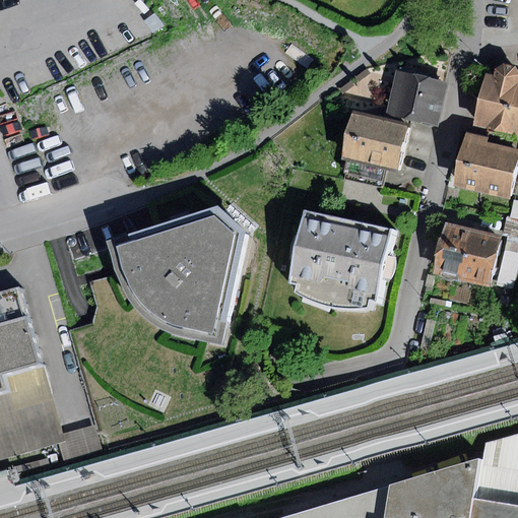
[(517,134),(517,80),(517,76),(517,72),(514,65),(503,62),(494,67),(491,74),(483,72),(471,125),(517,134)]
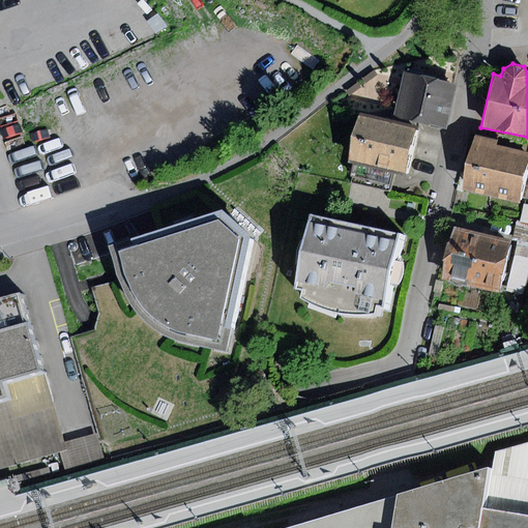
[(445,127),(456,83),(439,79),(439,76),(402,67),(391,115),(445,127)]
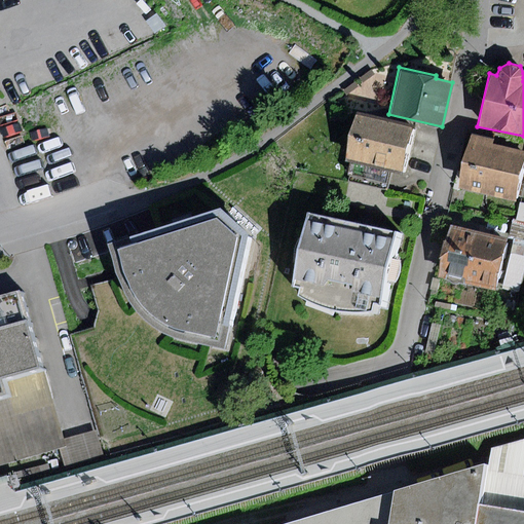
[(370,69),(358,76),(361,81),(372,73),(370,69)]
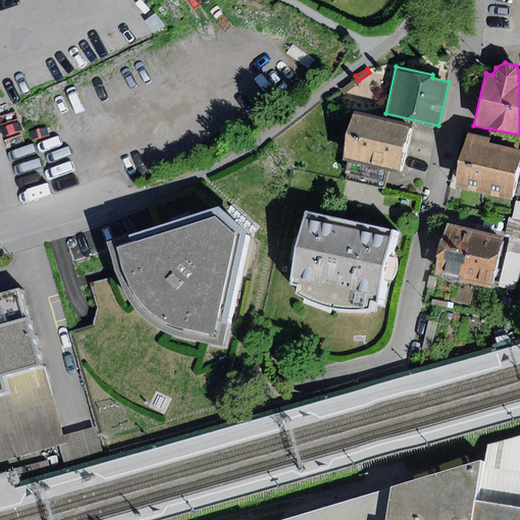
[(350,80),(339,89),(342,93),(353,84),(350,80)]
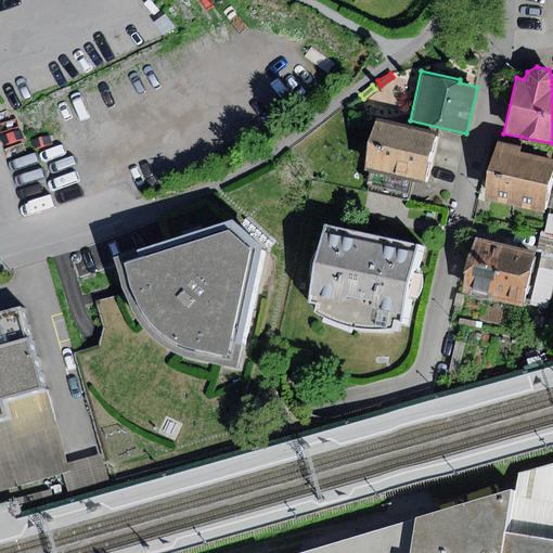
[(409,178),(422,181),(433,134),(373,120),(362,167),(370,169),(409,178)]
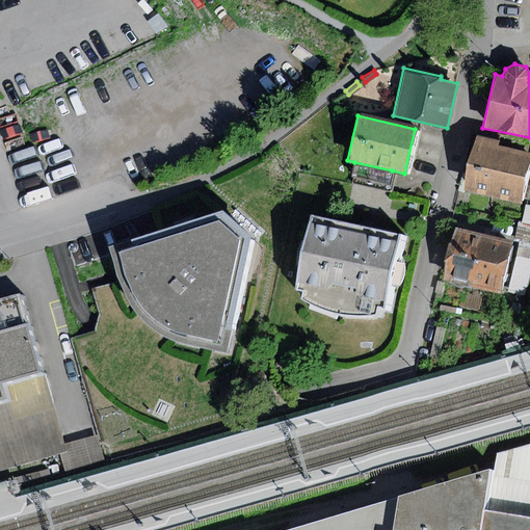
[(461,189),(520,203),(529,157),(529,151),(496,143),(497,139),(474,134),(461,189)]
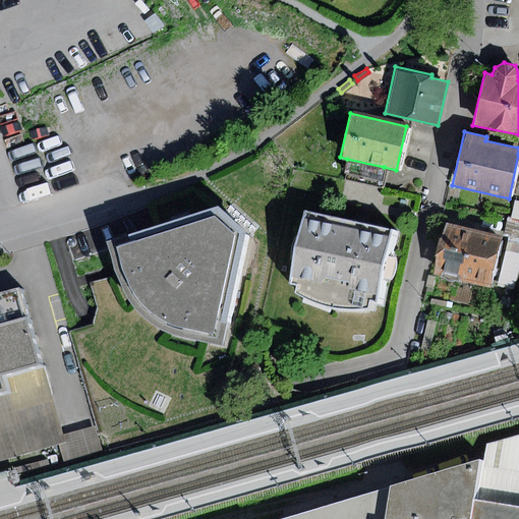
[(384,167),(347,159),(344,172),(381,180),(384,167)]
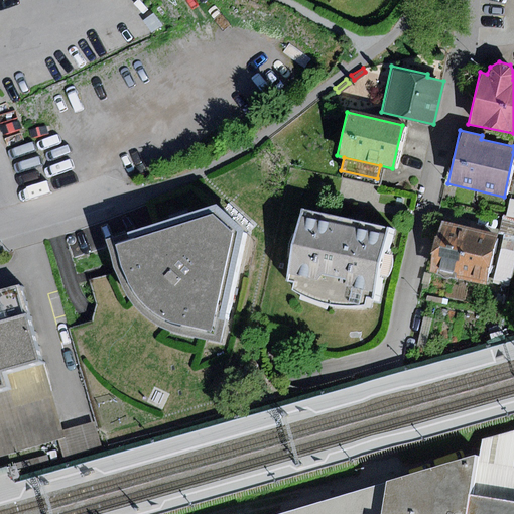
[(513,197),(508,197),(504,213),(513,214),(513,197)]
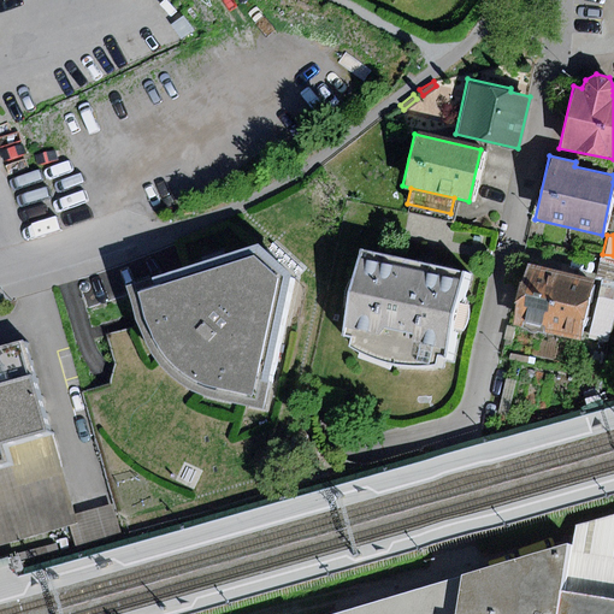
[(442,354),(462,271),(425,263),(359,247),(340,334),(348,335),(348,344),(361,352),(379,359),(388,362),(411,365),(424,365),(434,361),(435,353),(442,354)]
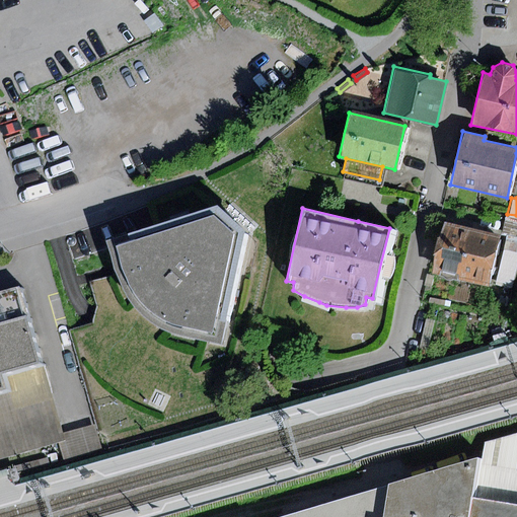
[(212,333),(233,233),(212,214),(115,245),(122,271),(132,288),(140,302),(155,314),(167,321),(190,327),(212,333)]
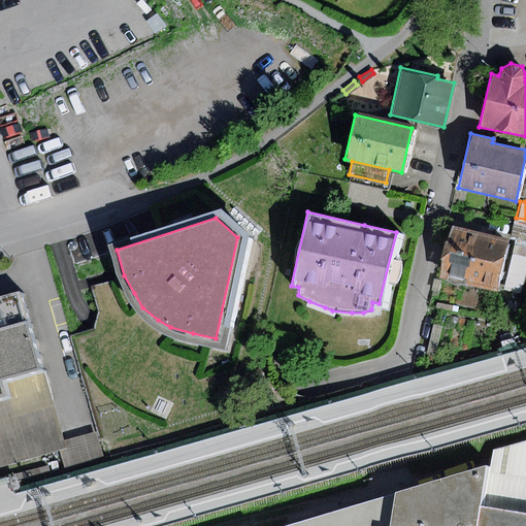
[(438,276),(494,290),(506,239),(451,226),(438,276)]
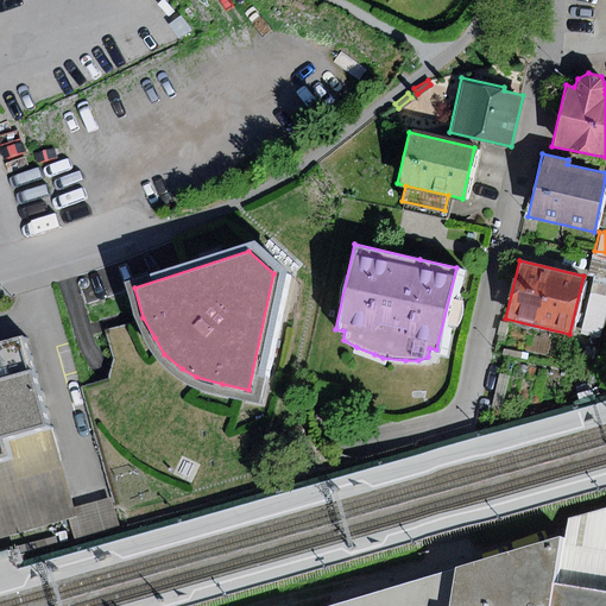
[(605,304),(605,283),(591,279),(579,330),(599,335),(605,304)]
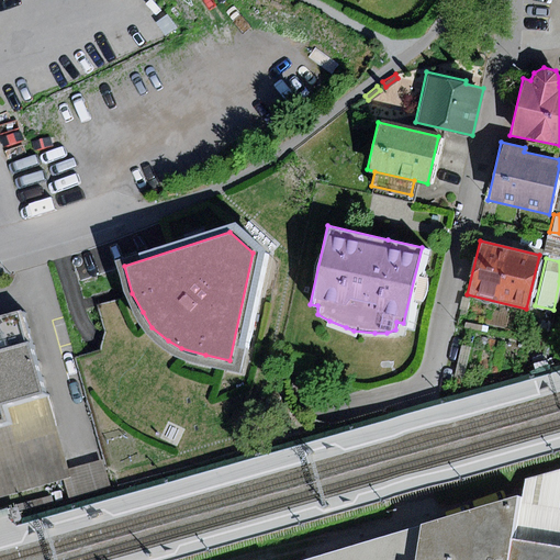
[(0,421),(4,420),(0,405),(0,402),(42,390),(19,309),(0,313),(0,421)]
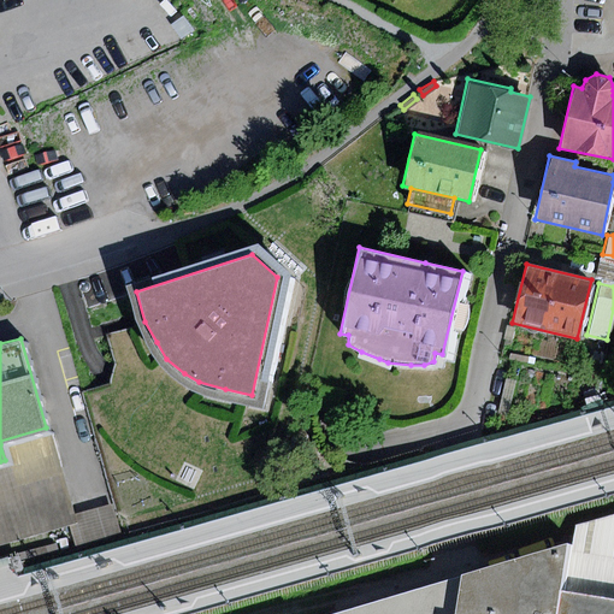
[(70,513),(46,427),(0,441),(0,444),(5,460),(0,461),(0,542),(72,523),(70,513)]
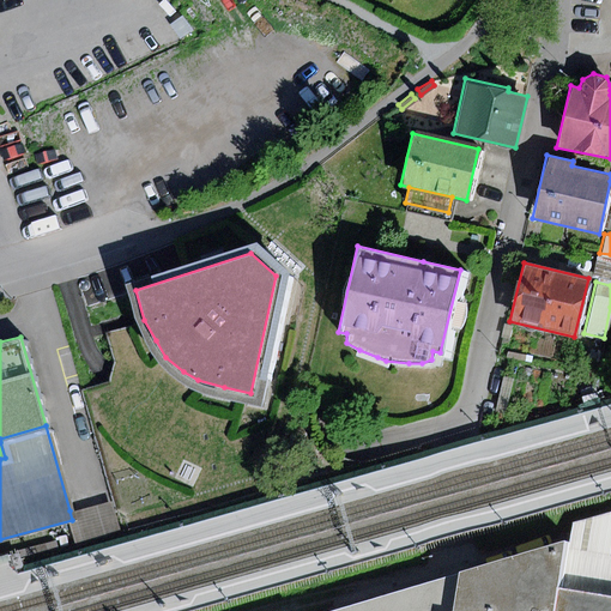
[(110,500),(70,510),(72,520),(77,537),(116,526),(110,500)]
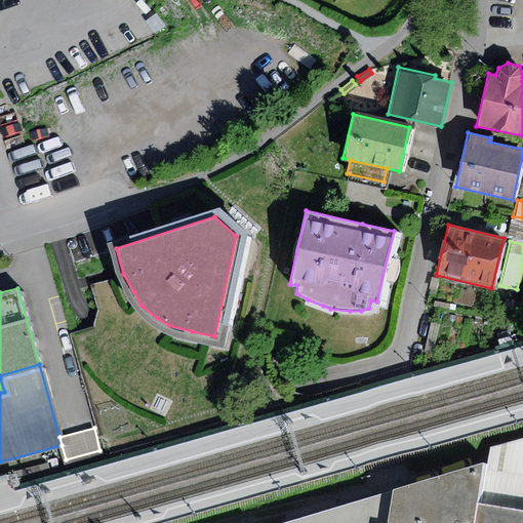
[(522,435),(489,444),(486,467),(522,472),(522,435)]
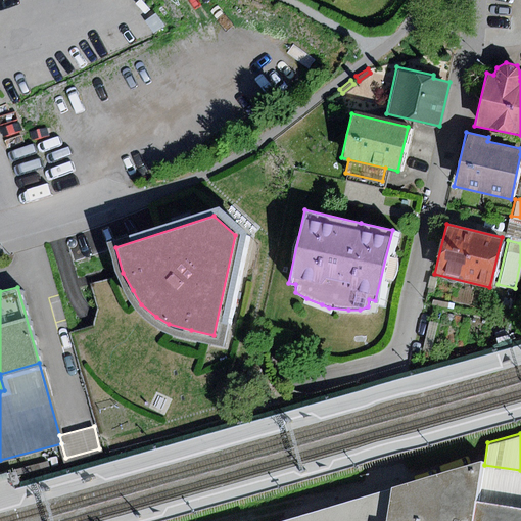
[(474,520),(484,465),(390,488),(385,520),(474,520)]
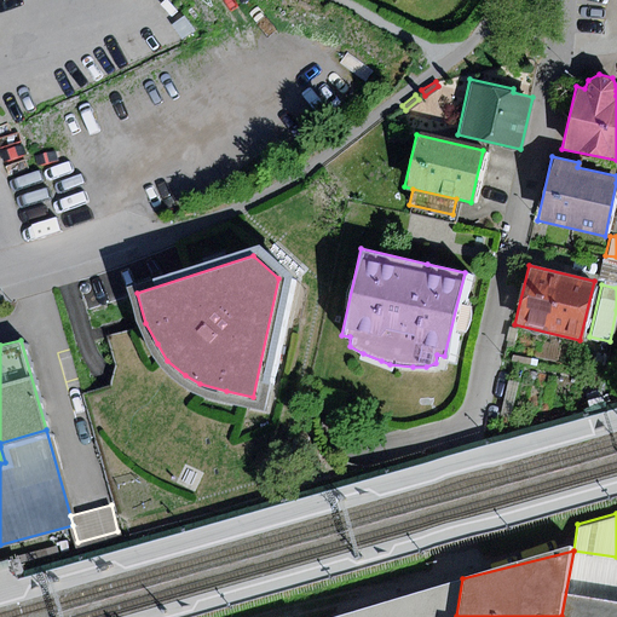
[(616,616),(616,557),(574,551),(561,616),(616,616)]
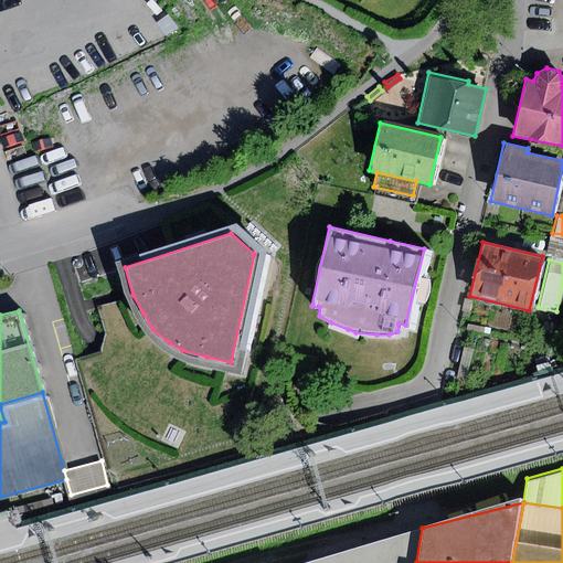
[(406,532),(301,562),(416,562),(422,528),(406,532)]
